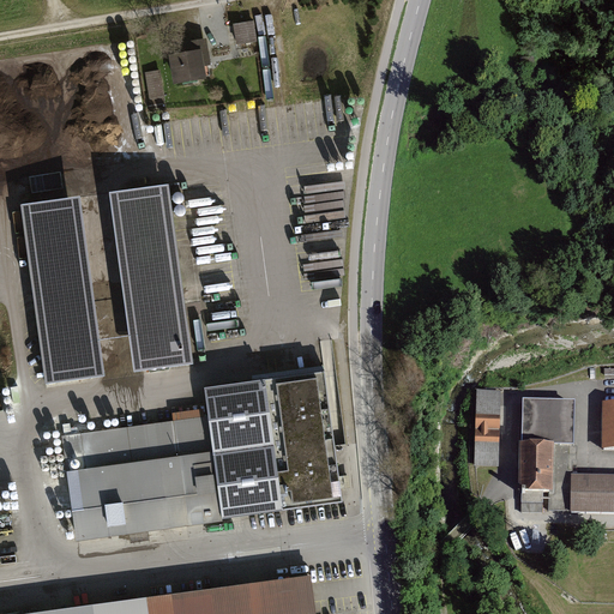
[(256,23),(234,26),(236,47),(259,42),(256,23)]
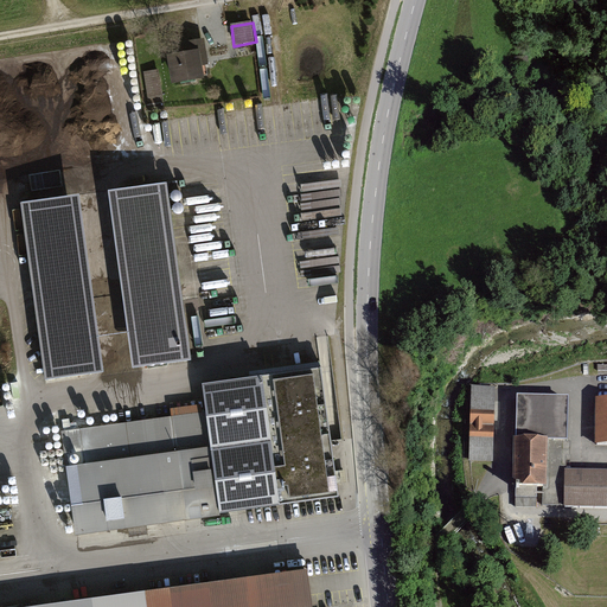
[(166,57),(171,87),(204,81),(202,69),(209,68),(204,40),(184,44),(186,53),(166,57)]
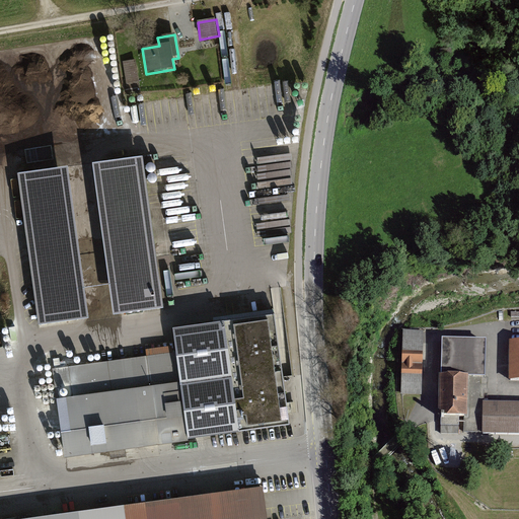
[(123,63),(126,86),(144,83),(143,72),(136,73),(135,61),(123,63)]
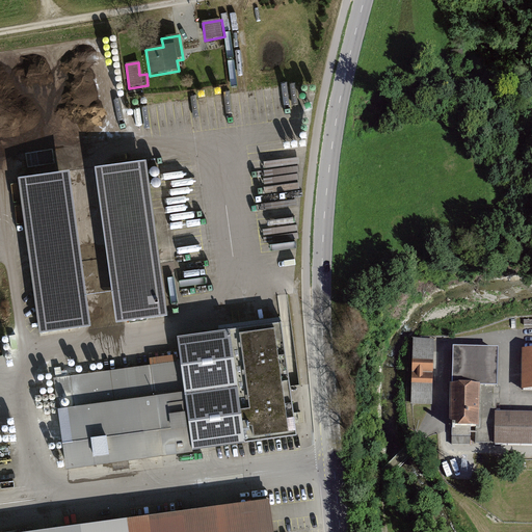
[(147,161),(94,168),(116,323),(168,316),(147,161)]
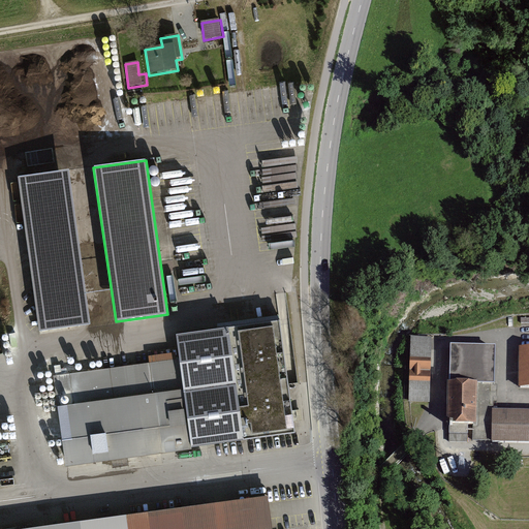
[(68,173),(19,180),(40,333),(91,327),(68,173)]
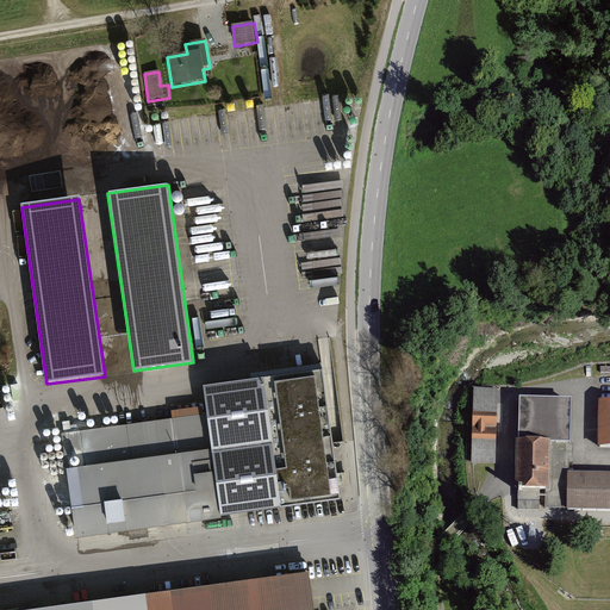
[(206,415),(62,434),(75,537),(341,503),(338,487),(323,369),(203,386),(206,415)]
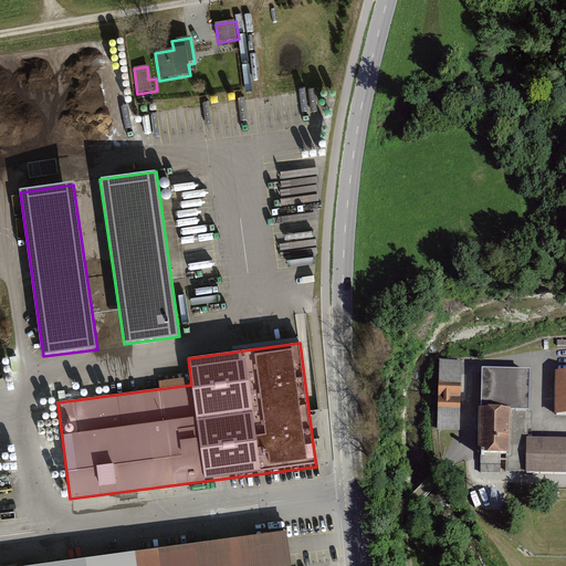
[(462,362),(439,360),(438,433),(460,433),(462,362)]
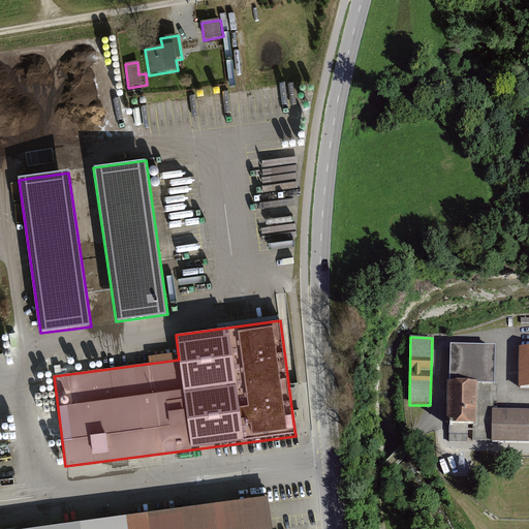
[(473,425),(473,440),(493,441),(494,348),(452,347),(449,425),(473,425)]
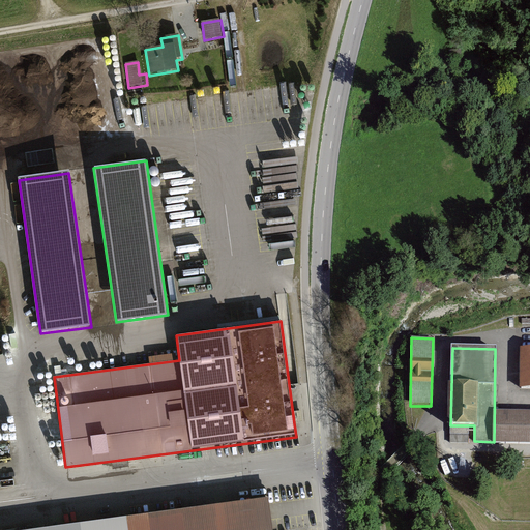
[(529,350),(519,350),(518,390),(529,390),(529,350)]
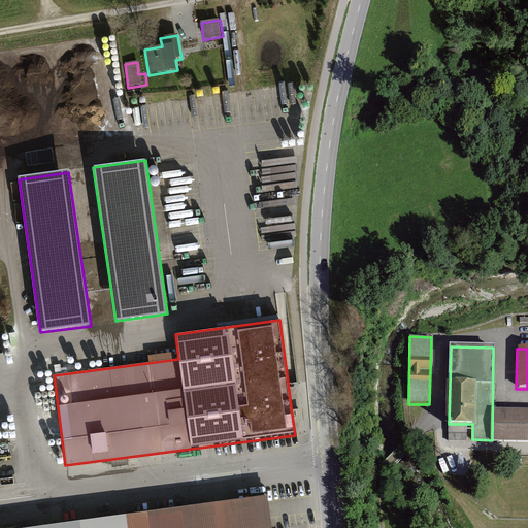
[(527,410),(493,410),(492,440),(527,441),(527,410)]
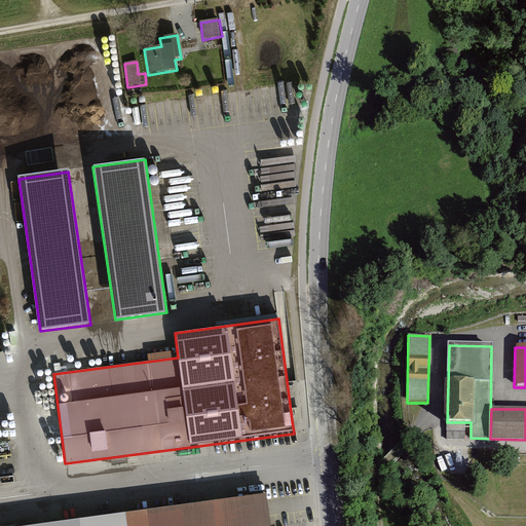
[(270,525),(266,493),(23,525),(270,525)]
